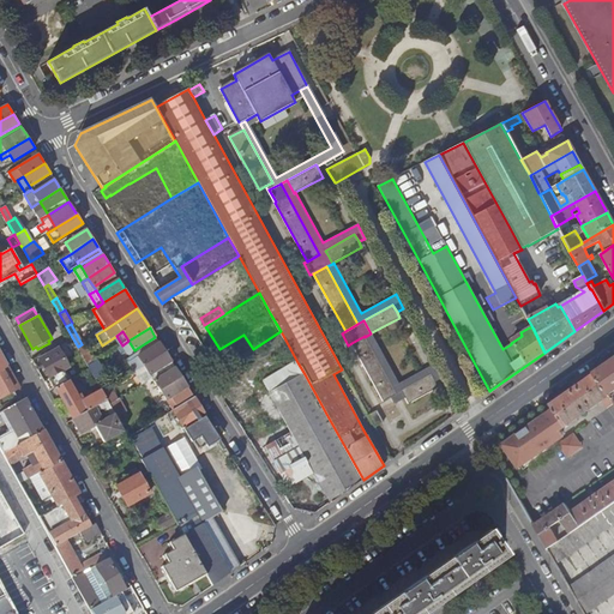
[(372,332),(371,333),(365,337),(396,395),(402,391),(431,375),(435,383),(441,379),(434,365),(399,383),(372,332)]
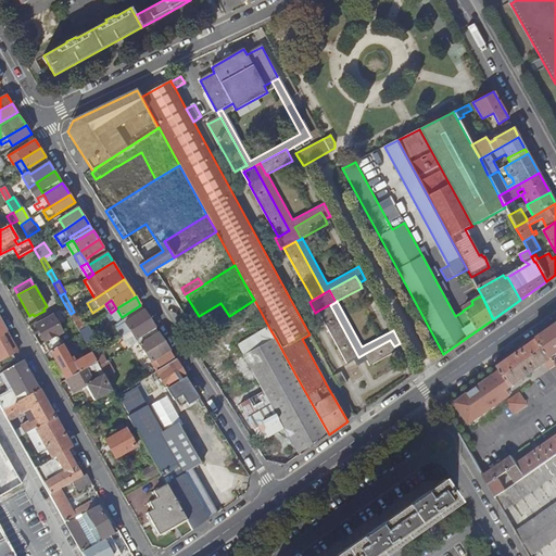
[(199,316),(207,330),(229,316),(220,303),(199,316)]
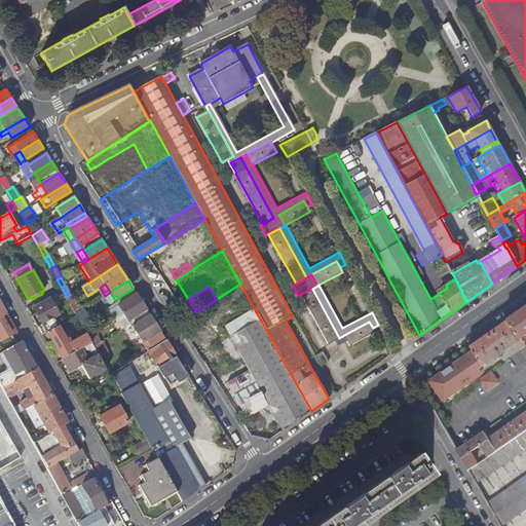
[(312,289),(312,288),(301,294),(329,344),(335,340),(339,338),(312,289)]
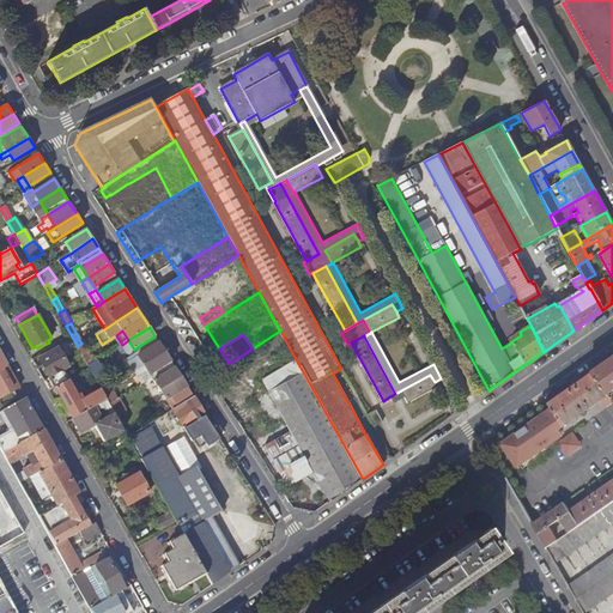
[(129,357),(137,353),(134,350),(128,340),(122,345),(129,357)]
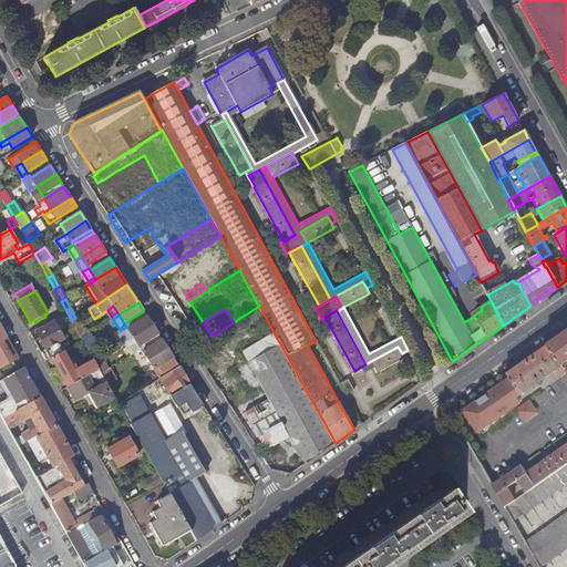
[(75,318),(72,320),(82,338),(86,336),(76,317),(75,318)]
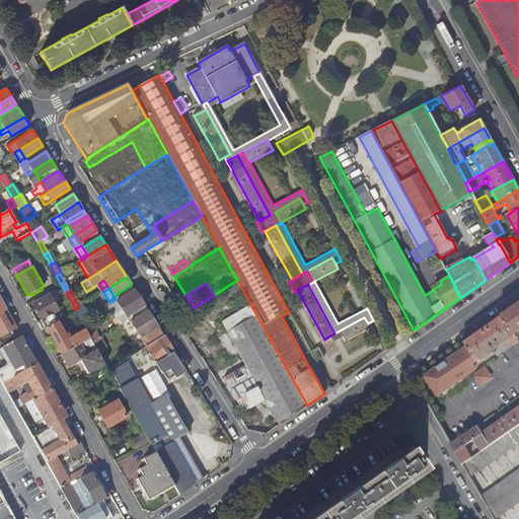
[(114,315),(140,298),(135,290),(118,301),(116,299),(109,302),(107,304),(114,315)]
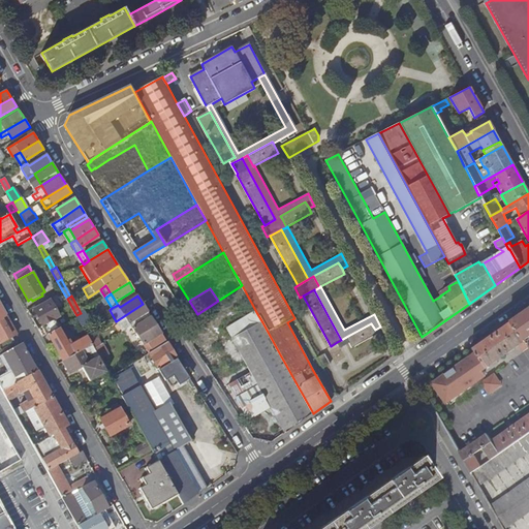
[(34,310),(48,333),(49,334),(59,329),(59,328),(55,320),(60,317),(51,301),(34,310)]
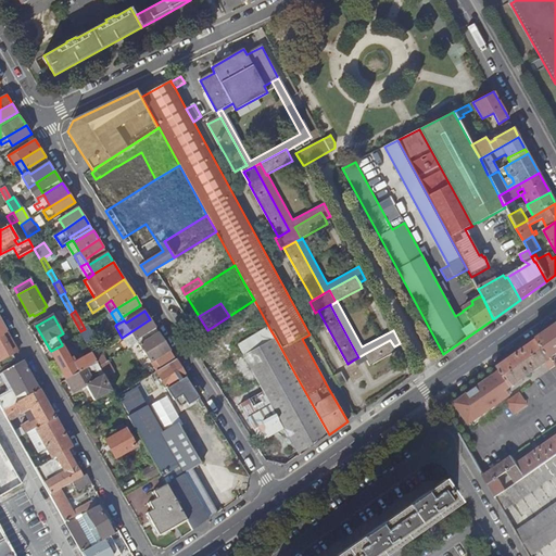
[(138,342),(158,330),(150,319),(122,338),(128,349),(138,342)]
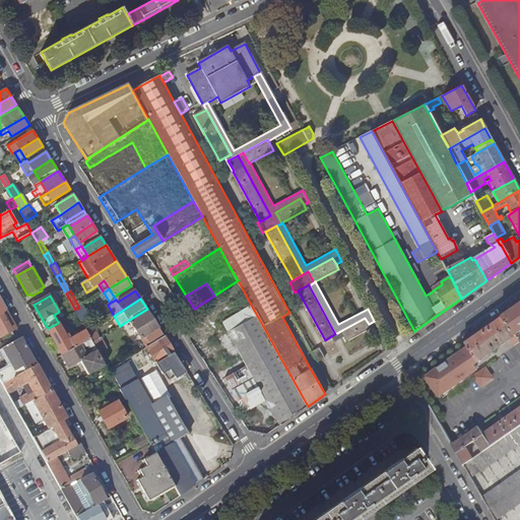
[(519,340),(519,305),(504,316),(516,335),(517,335),(519,340)]
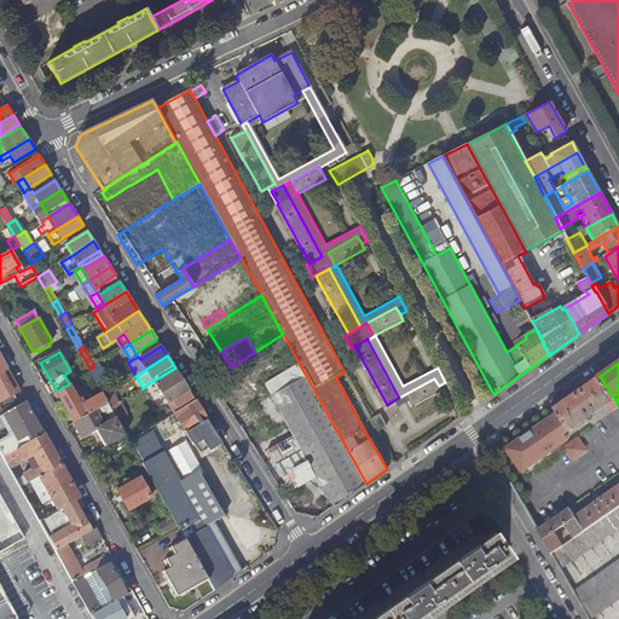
[(265,385),(272,397),(307,377),(300,365),(265,385)]
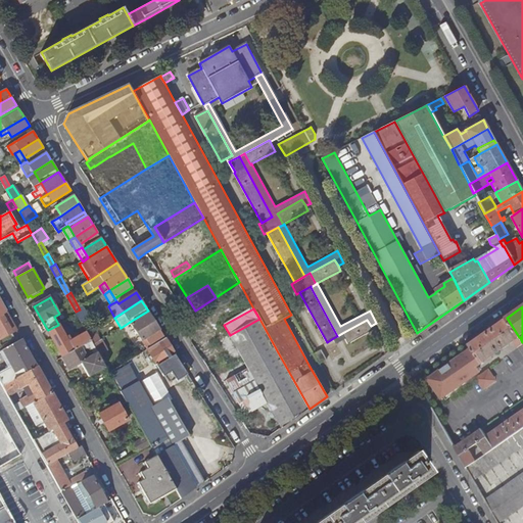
[(80,310),(76,312),(77,315),(82,323),(86,320),(80,310)]
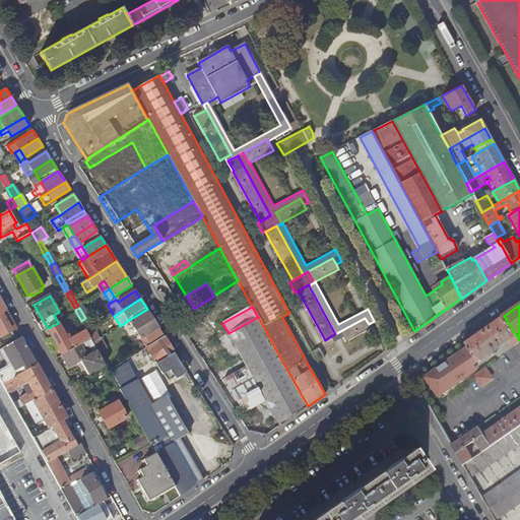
[(146,348),(165,336),(147,309),(129,320),(146,348)]
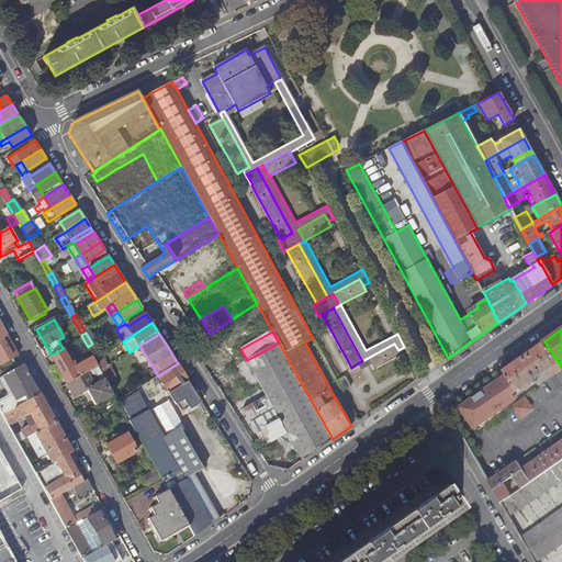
[(18,355),(8,336),(0,339),(0,367),(1,370),(14,363),(11,359),(18,355)]
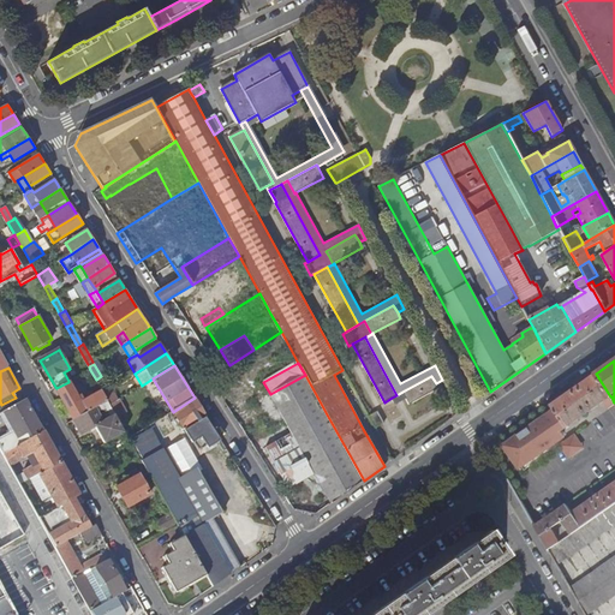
[(596,374),(551,405),(555,410),(567,428),(584,416),(592,410),(595,413),(597,412),(595,408),(604,401),(609,408),(610,408),(614,405),(614,402),(611,396),(610,396),(596,374)]
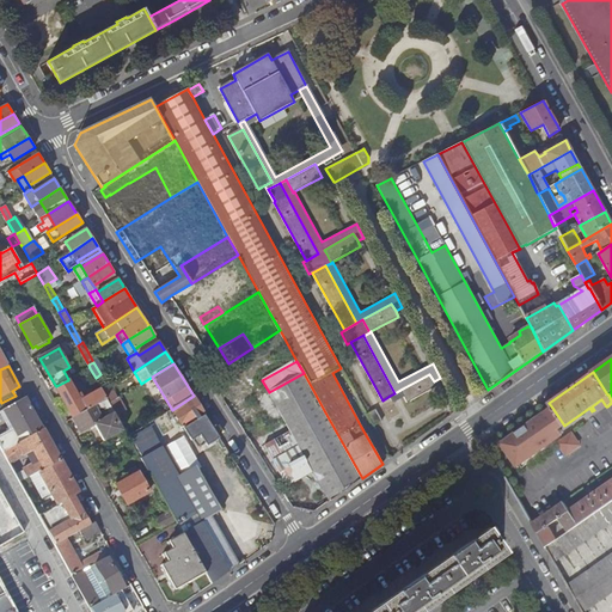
[(291,432),(325,412),(304,373),(269,392),(291,432)]
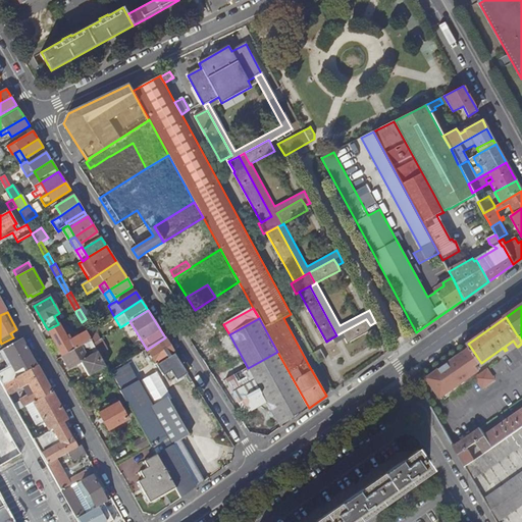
[(86,319),(82,322),(87,331),(88,333),(92,330),(86,319)]
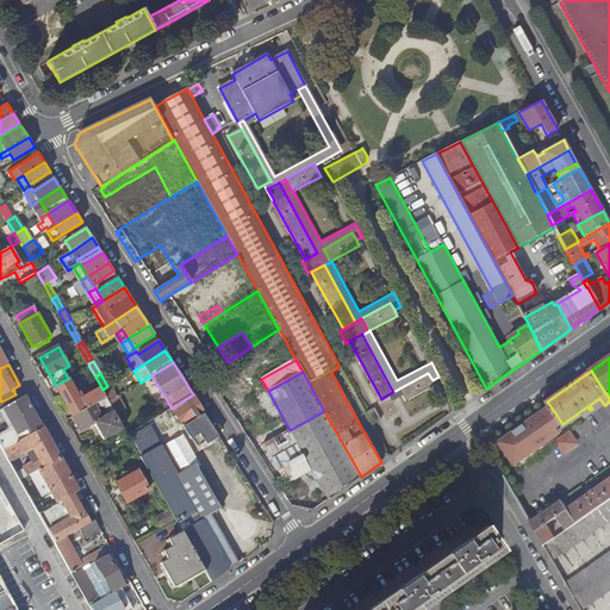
[(406,402),(435,386),(433,380),(428,373),(399,388),(402,393),(403,396),(406,402)]
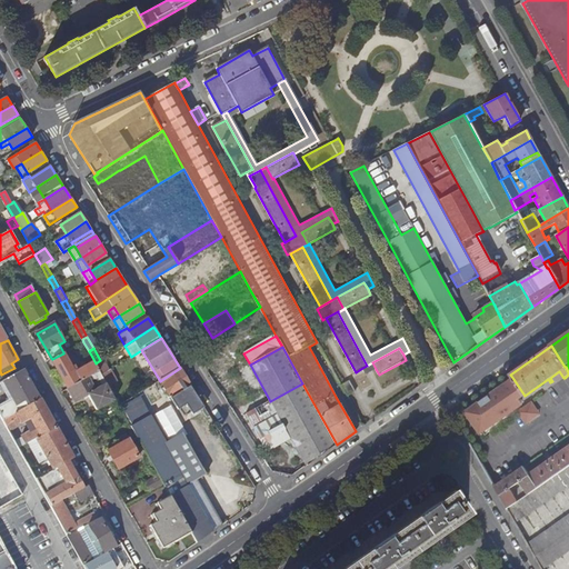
[(70,365),(63,353),(52,359),(69,389),(88,378),(96,373),(100,371),(96,363),(95,361),(75,372),(72,368),(76,367),(73,362),(70,365)]
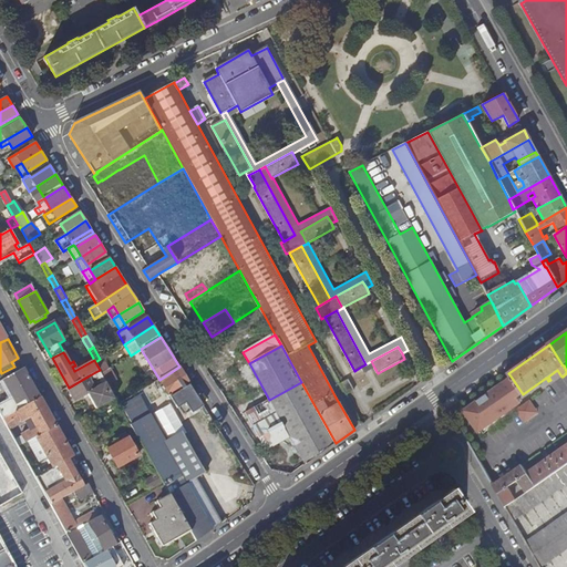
[(236,357),(241,367),(249,363),(243,352),(236,357)]
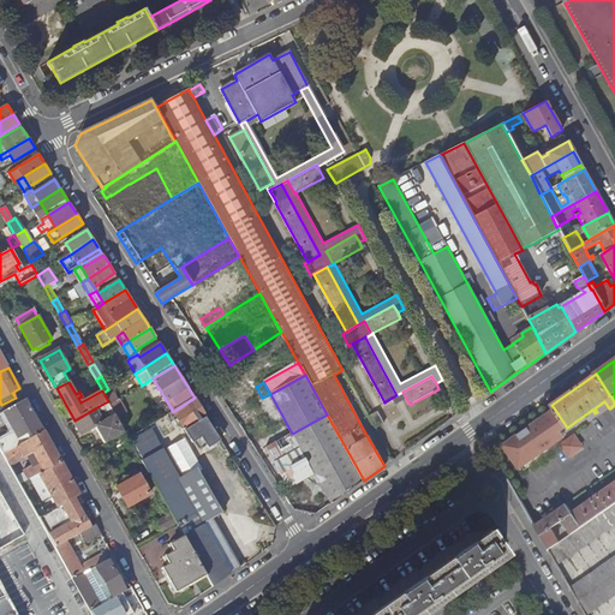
[(108,389),(103,393),(108,401),(111,406),(117,402),(108,389)]
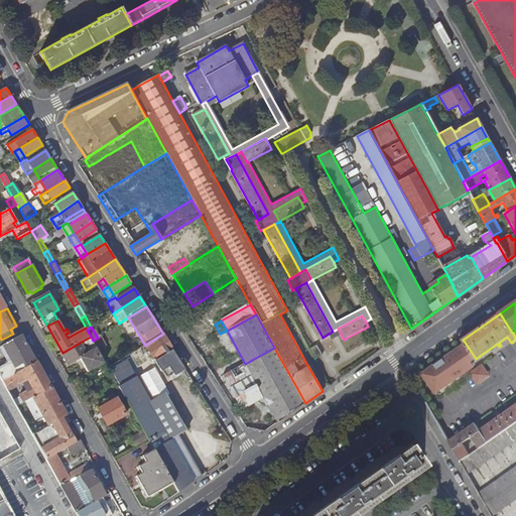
[(340,333),(338,329),(333,332),(329,334),(332,340),(341,335),(340,333)]
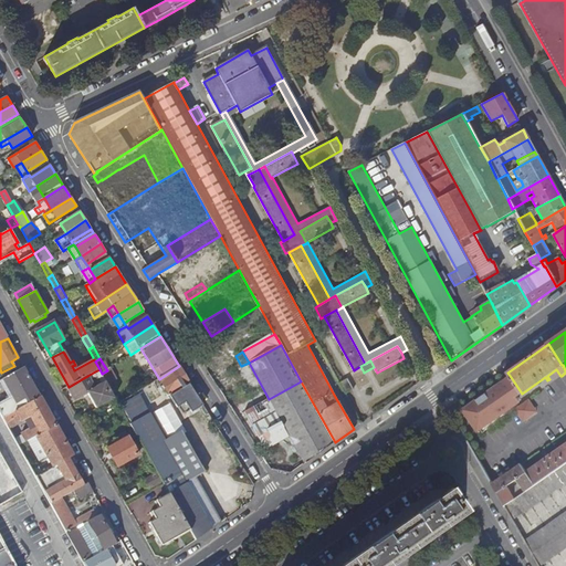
[(303,465),(335,442),(301,381),(269,399),(249,363),(241,366),(236,369),(257,406),(244,412),(257,433),(266,449),(290,436),(299,451),(295,453),(303,465)]
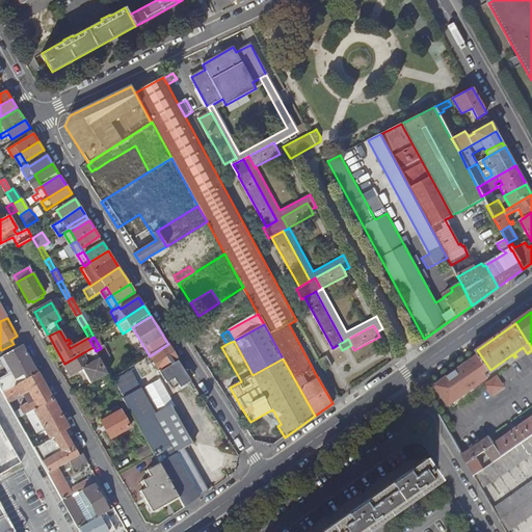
[(179,361),(168,344),(150,356),(154,362),(151,364),(154,368),(156,367),(158,370),(157,371),(158,372),(159,372),(160,373),(179,361)]
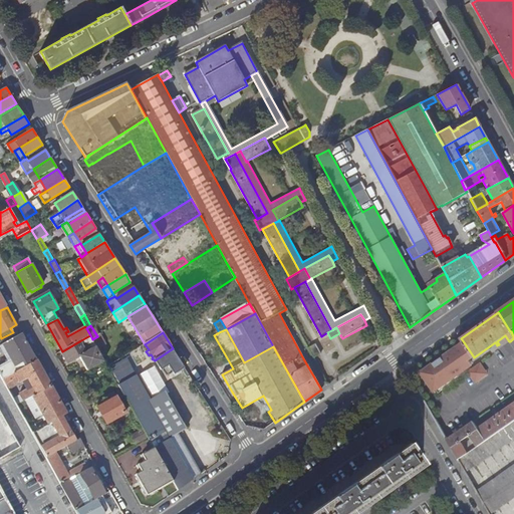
[(29,347),(22,334),(0,345),(0,374),(2,378),(36,360),(29,347)]
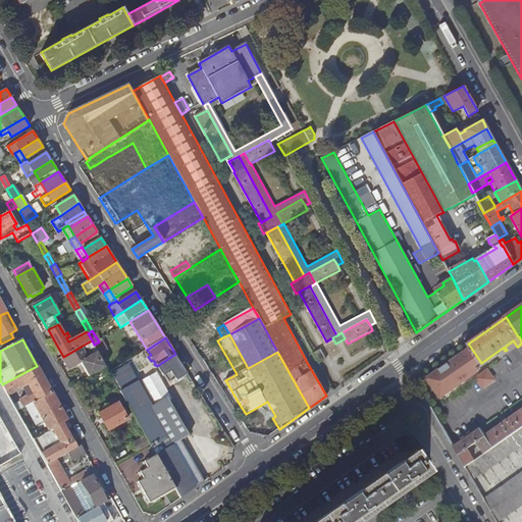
[(99,342),(94,345),(100,356),(108,351),(102,340),(99,342)]
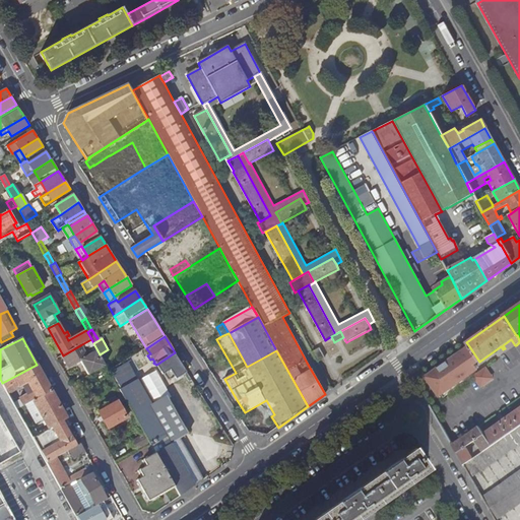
[(93,343),(91,339),(87,341),(93,352),(86,356),(80,345),(63,355),(69,367),(76,363),(80,361),(81,363),(88,375),(106,366),(100,354),(93,343)]
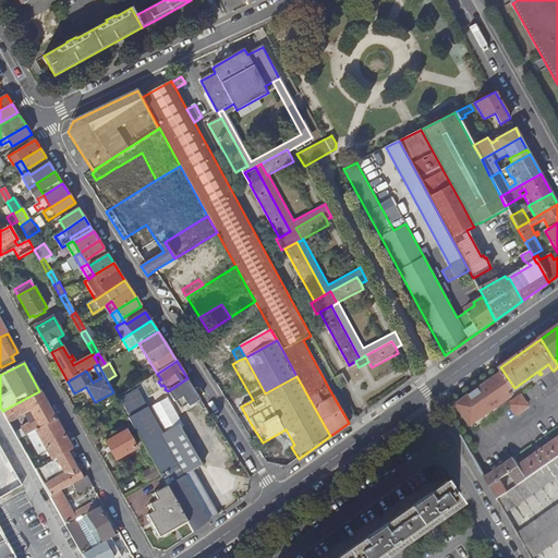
[(510,391),(514,388),(504,372),(498,375),(510,391)]
